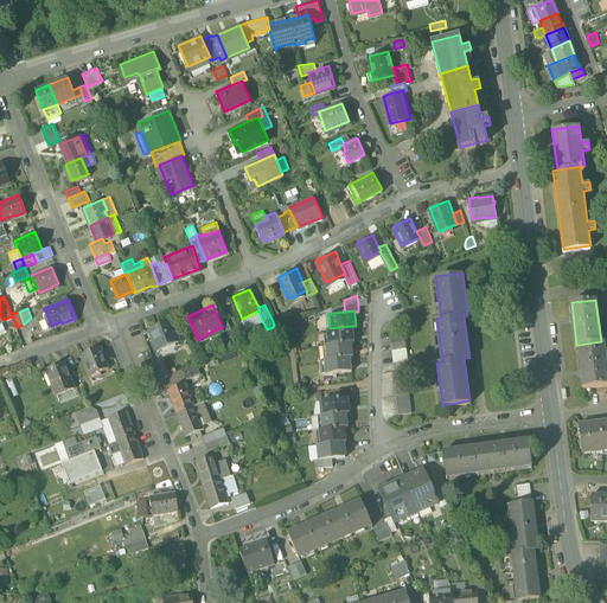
[(43,328),(51,326),(46,313),(38,316),(43,328)]
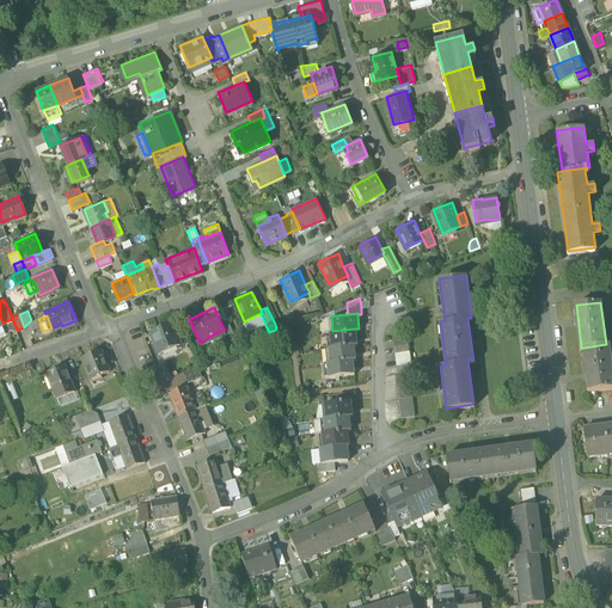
[(224,330),(227,338),(234,335),(227,318),(220,321),(225,330),(224,330)]
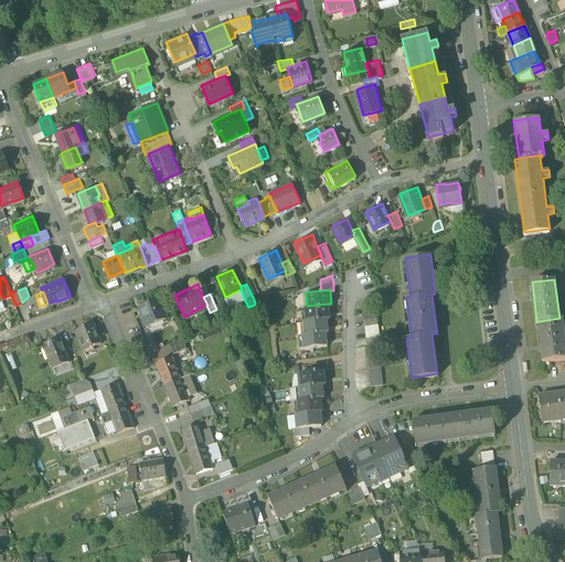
[(139,305),(147,325),(166,317),(158,297),(139,305)]
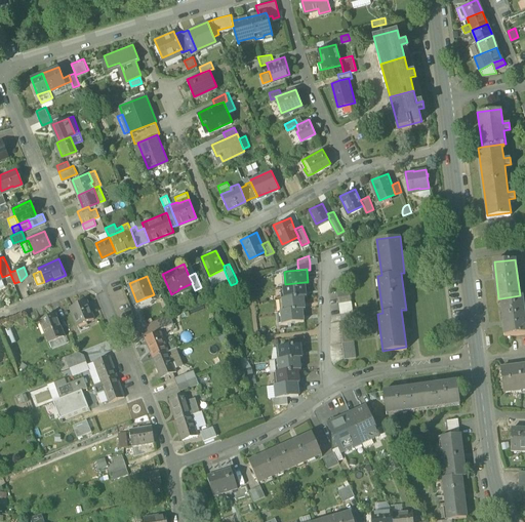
[(283,284),(284,296),(304,294),(307,294),(305,282),(285,284),(283,284)]
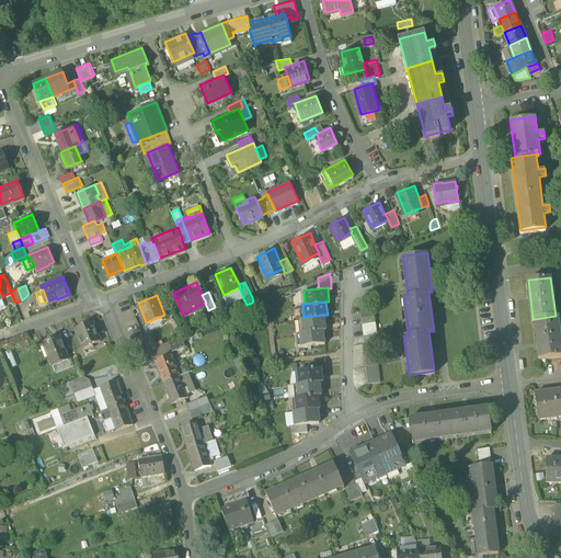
[(380,379),(378,362),(380,362),(376,339),(377,339),(378,339),(377,332),(376,327),(375,321),(375,315),(374,308),(361,310),(361,317),(362,322),(363,329),(364,334),(364,341),(367,364),(366,364),(368,380),(380,379)]
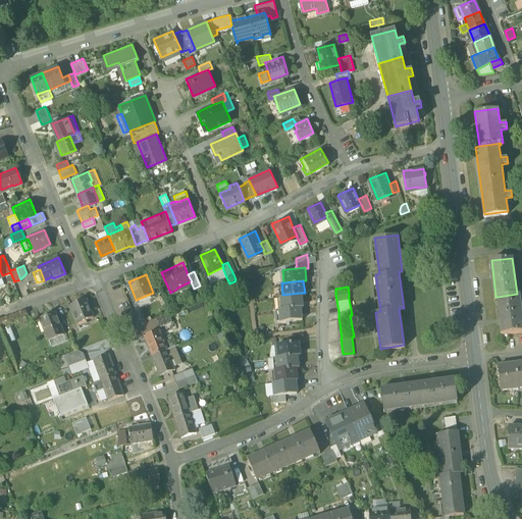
[(279,296),(281,308),(301,305),(304,305),(302,293),(282,295),(279,296)]
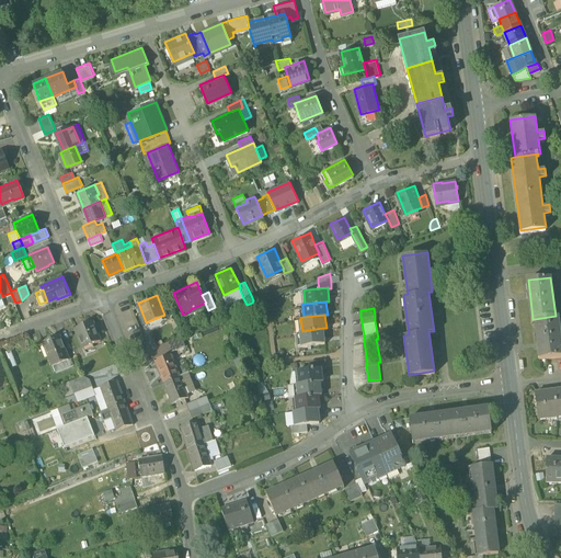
[(560,338),(558,316),(556,316),(535,319),(540,359),(560,355),(560,338)]
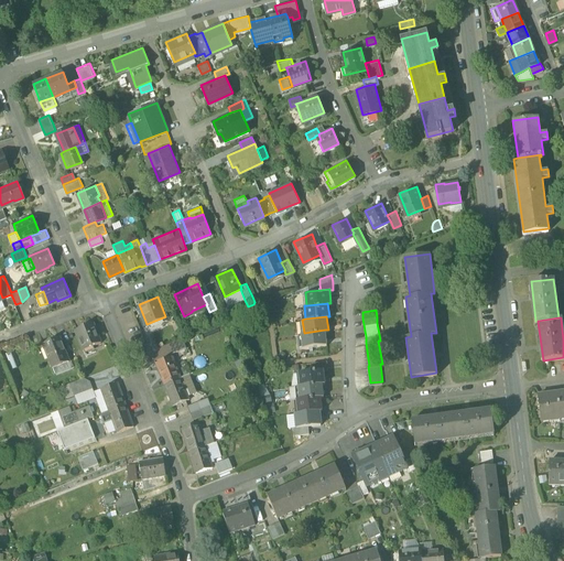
[(76,328),(84,347),(95,343),(100,341),(91,322),(76,328)]
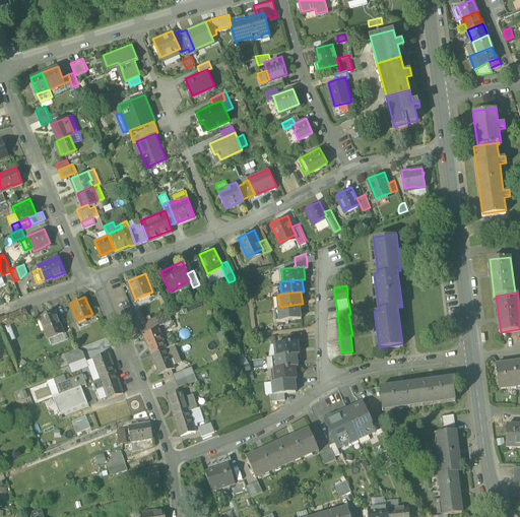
[(301,317),(300,304),(280,307),(277,307),(278,309),(277,309),(277,316),(279,316),(279,319),(301,317)]
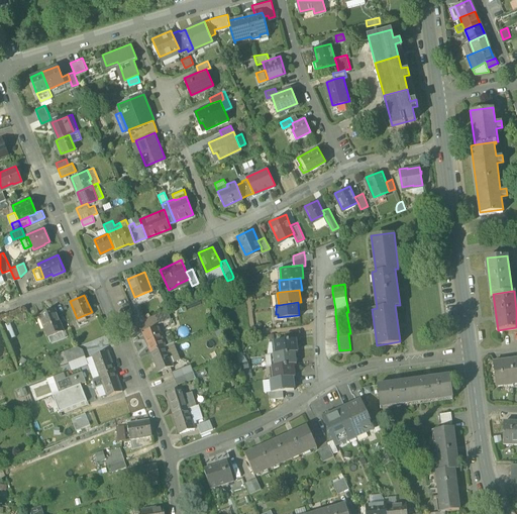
[(128,310),(131,316),(141,312),(142,312),(139,305),(128,310)]
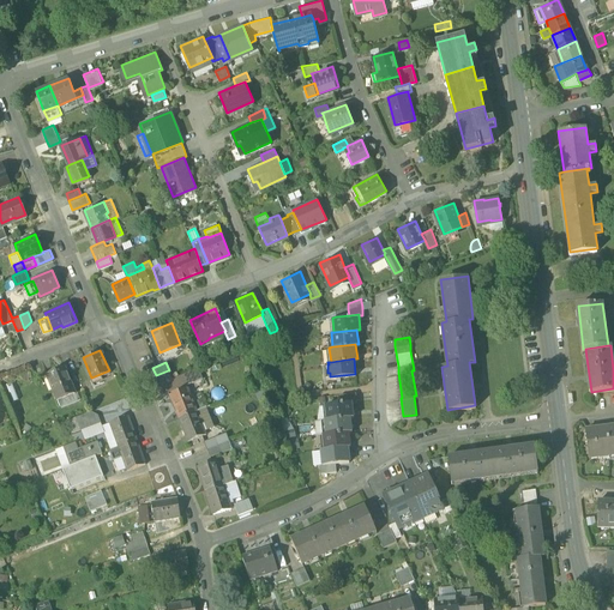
[(48,372),(58,398),(74,392),(65,366),(48,372)]
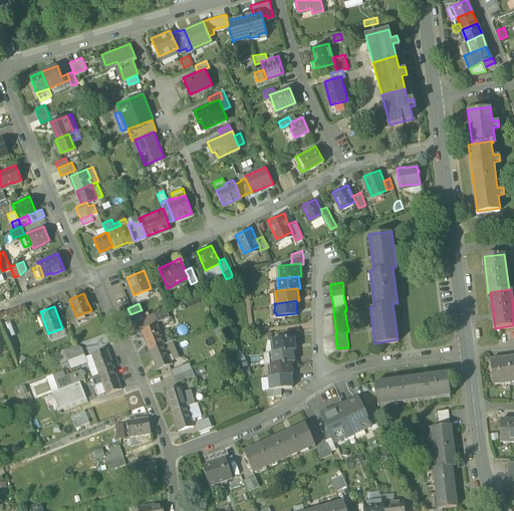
[(138,318),(142,327),(170,315),(167,307),(143,316),(138,318)]
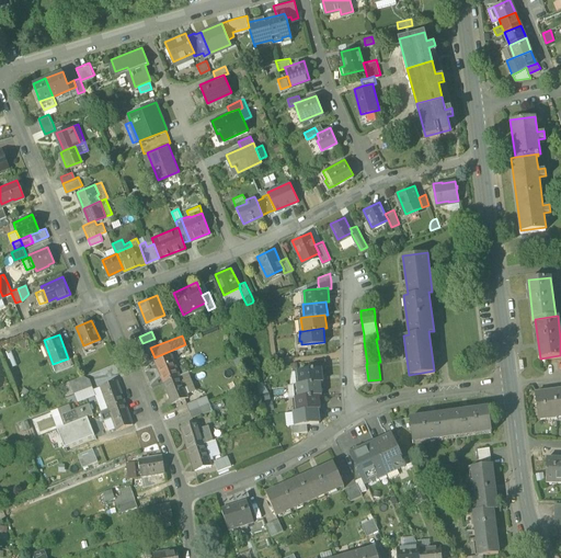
[(142,343),(145,350),(150,348),(156,345),(153,339),(142,343)]
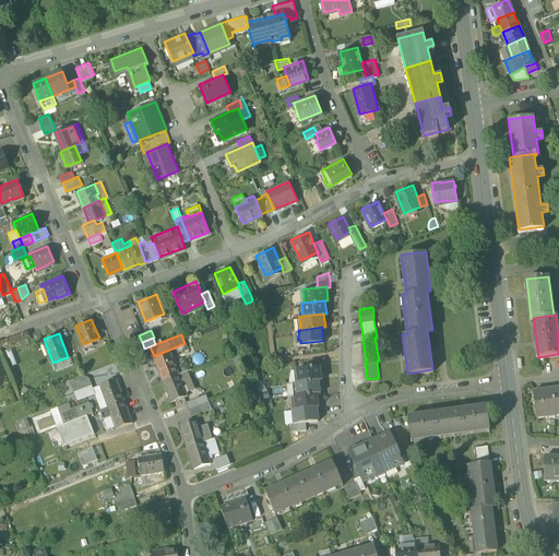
[(83,344),(86,351),(97,346),(94,340),(83,344)]
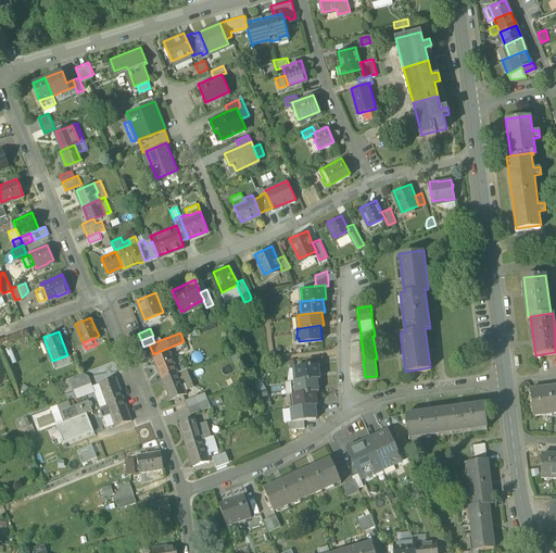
[(11,347),(5,349),(12,363),(17,361),(11,347)]
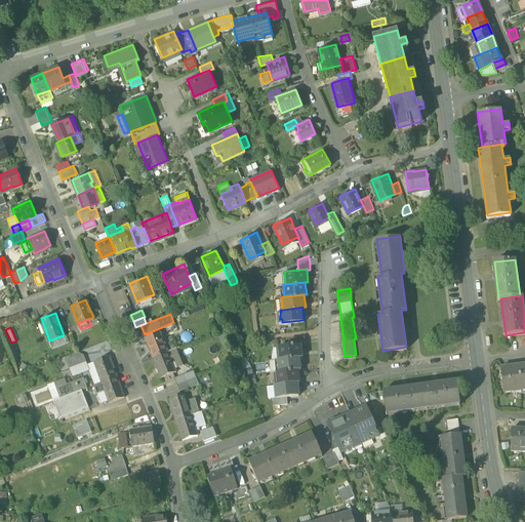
[(228,337),(225,329),(217,332),(220,340),(228,337)]
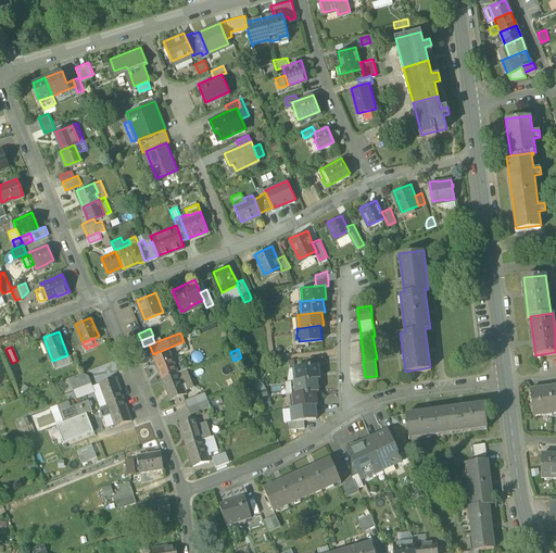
[(153,356),(162,378),(178,372),(169,350),(153,356)]
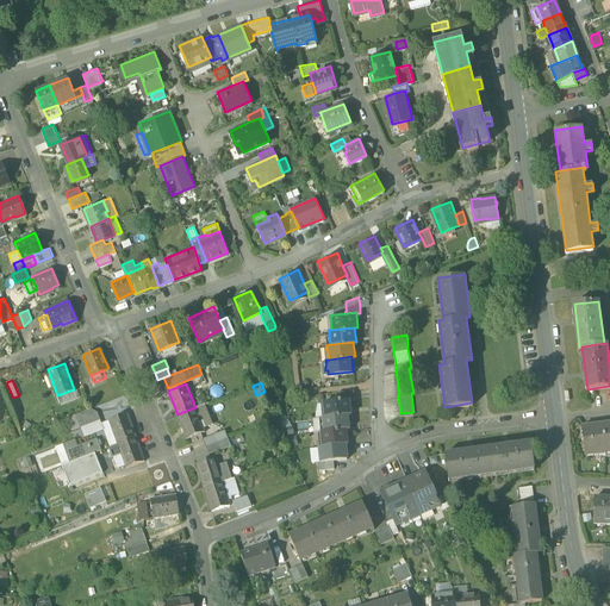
[(337,389),(338,399),(349,398),(349,399),(355,398),(354,388),(337,389)]
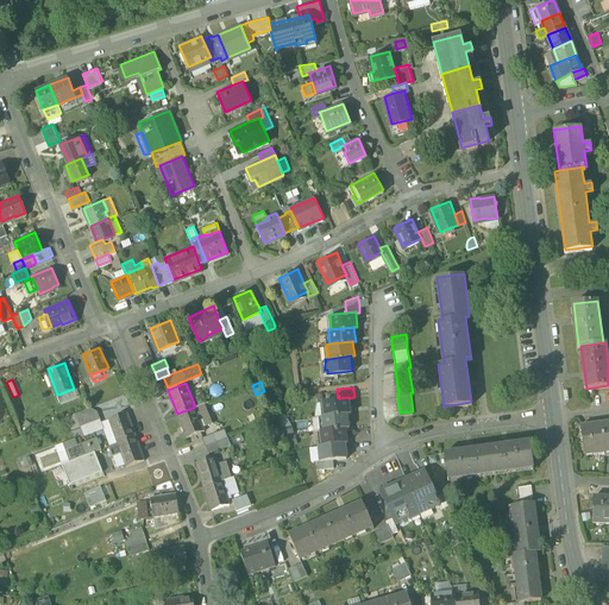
[(77,396),(74,389),(57,395),(60,403),(77,396)]
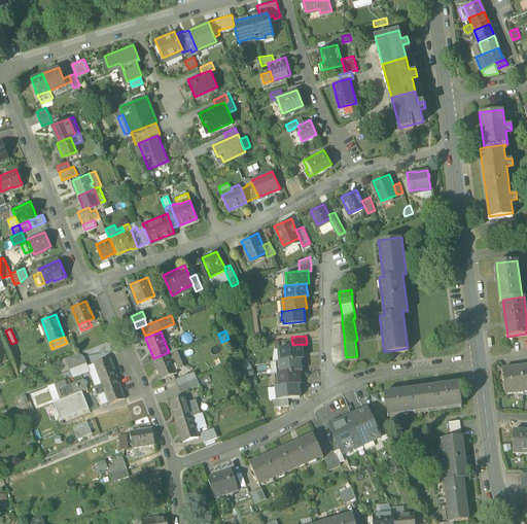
[(172,351),(177,349),(180,348),(176,340),(169,342),(172,351)]
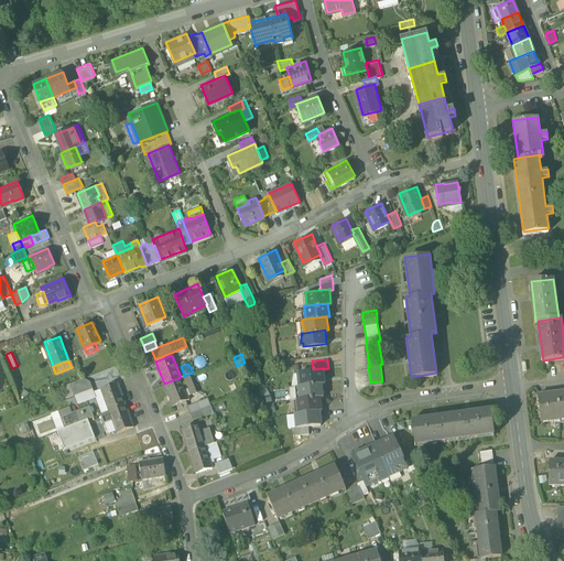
[(300,371),(301,385),(322,383),(324,381),(323,369),(323,368),(313,369),(300,371)]
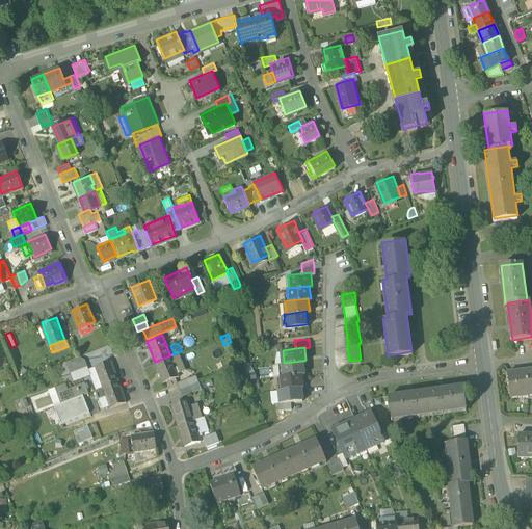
[(276,350),(274,364),(281,363),(284,363),(283,350),(276,350)]
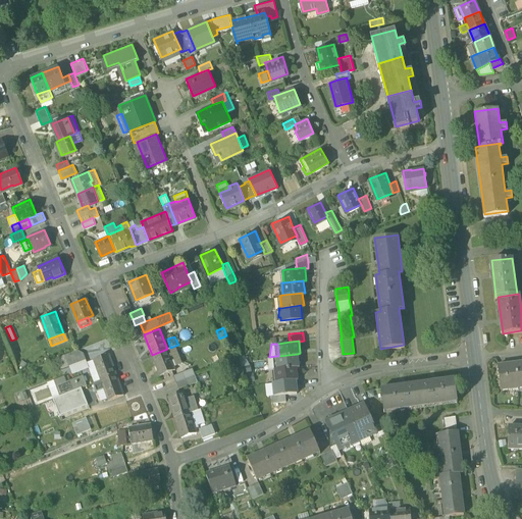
[(167,349),(173,366),(183,362),(175,346),(170,348),(167,349)]
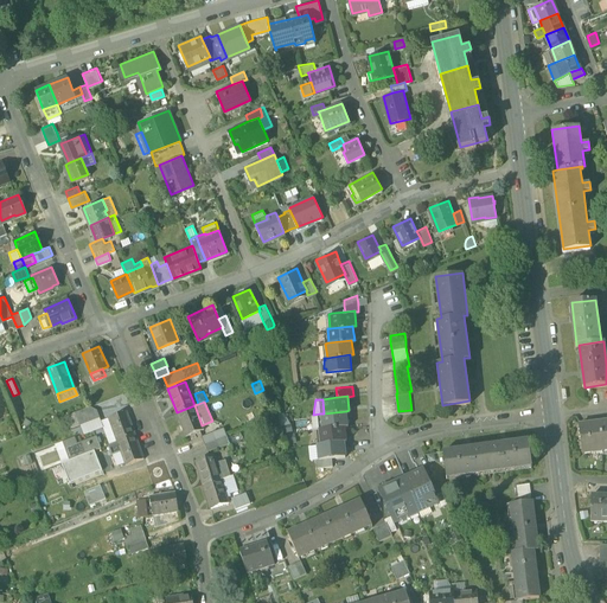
[(75,411),(80,424),(100,416),(101,416),(97,408),(91,405),(75,411)]
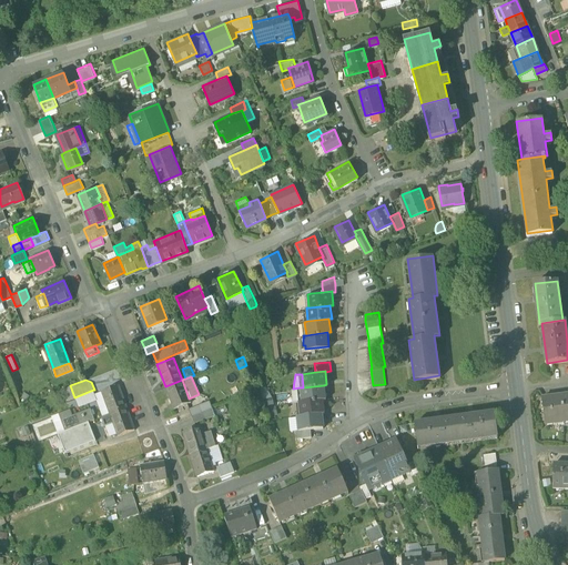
[(189,399),(182,380),(165,386),(174,407),(190,402),(189,399)]
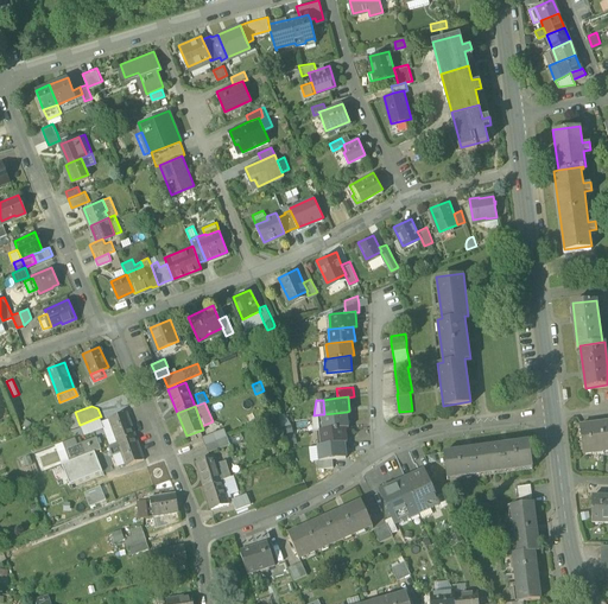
[(118,442),(118,440),(135,434),(127,411),(108,418),(118,442)]
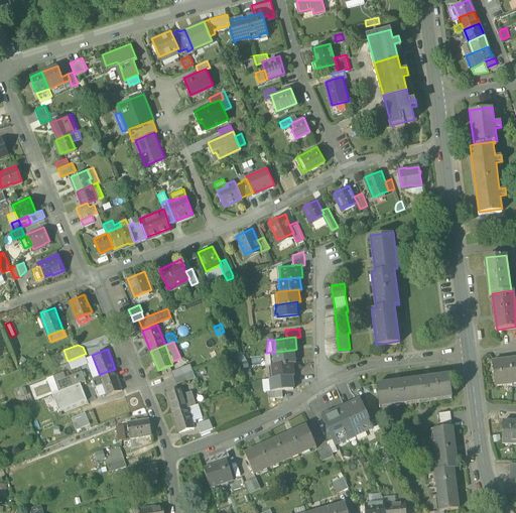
[(61,364),(68,361),(63,350),(56,353),(61,364)]
